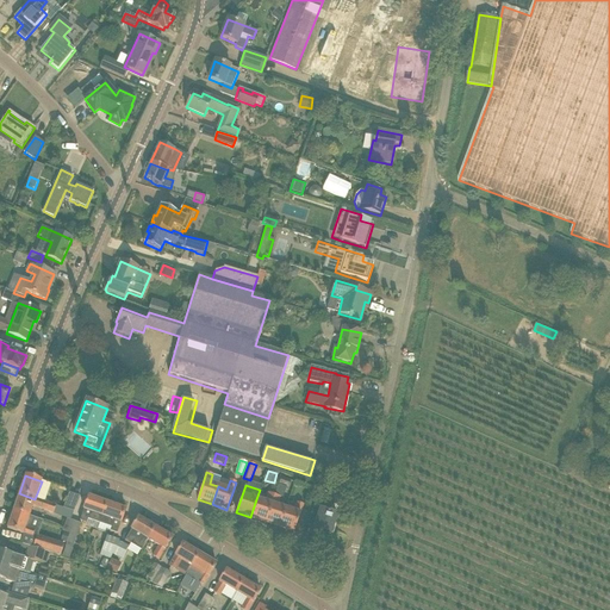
[(56,506),(35,499),(19,493),(16,504),(13,503),(10,510),(13,511),(30,517),(33,506),(54,514),(56,506)]
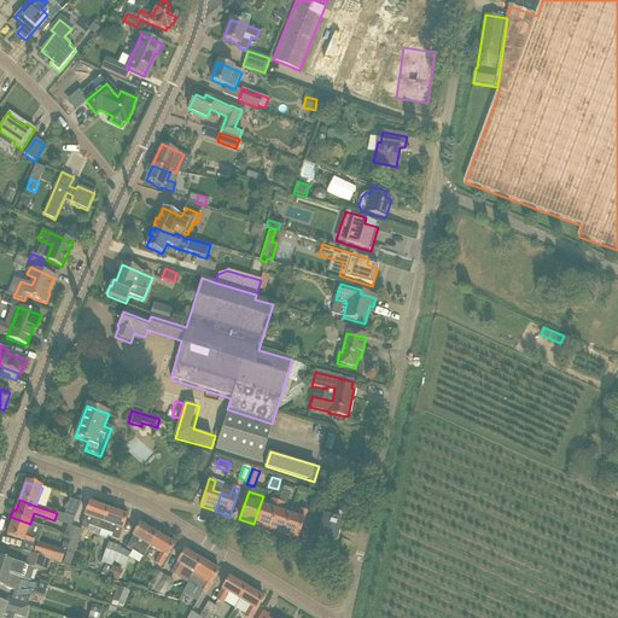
[(64,514),(75,519),(81,503),(70,500),(64,514)]
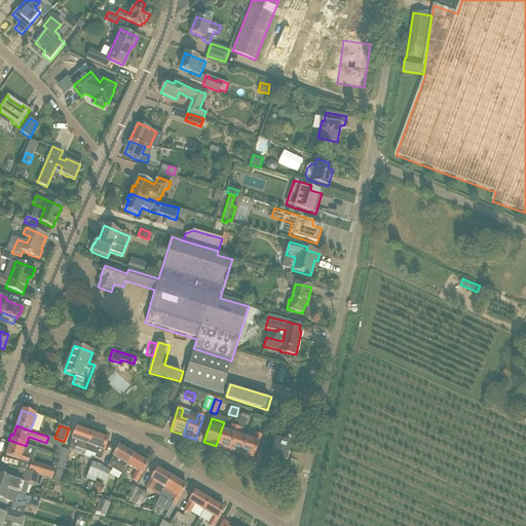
[(216,446),(229,450),(236,427),(232,425),(231,425),(228,434),(221,430),(216,446)]
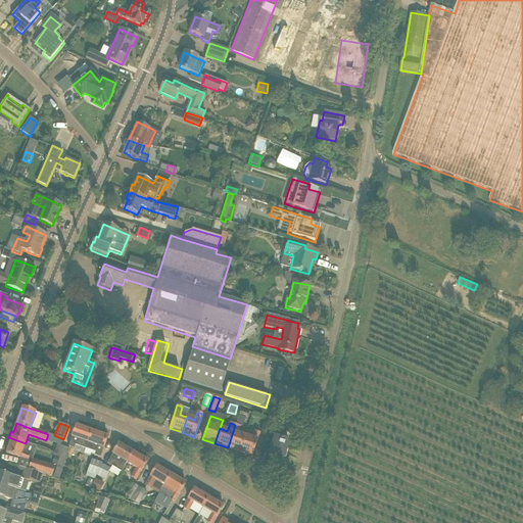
[(228,447),(240,452),(245,437),(237,434),(240,426),(235,425),(228,447)]
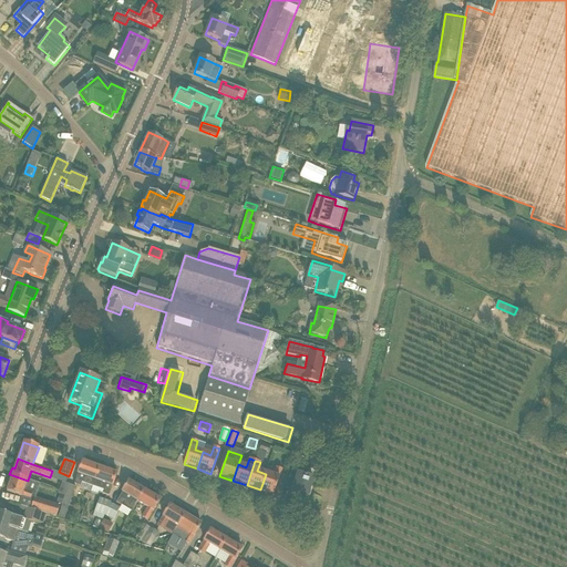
[(99,467),(82,462),(73,484),(80,487),(82,483),(92,486),(99,467)]
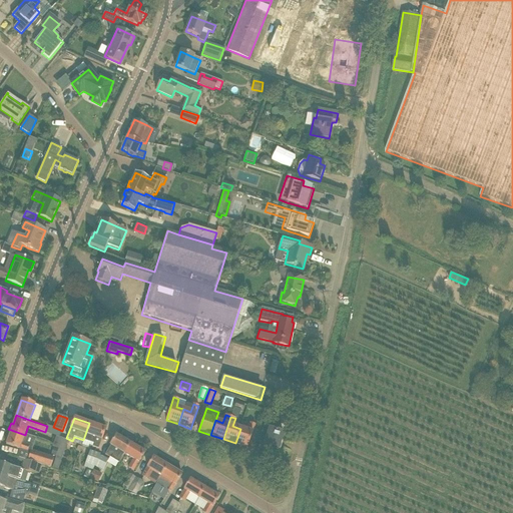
[(105,429),(89,423),(83,440),(84,440),(82,446),(88,448),(89,446),(92,447),(92,448),(98,450),(101,440),(105,429)]
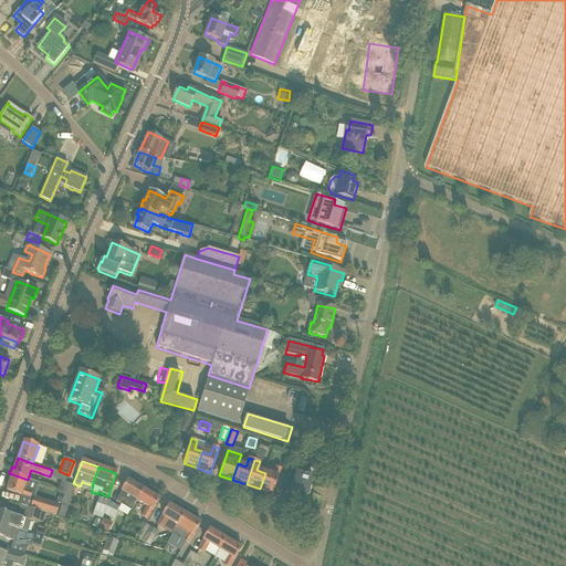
[(272,475),(265,473),(260,489),(273,494),(282,469),(275,467),(272,475)]
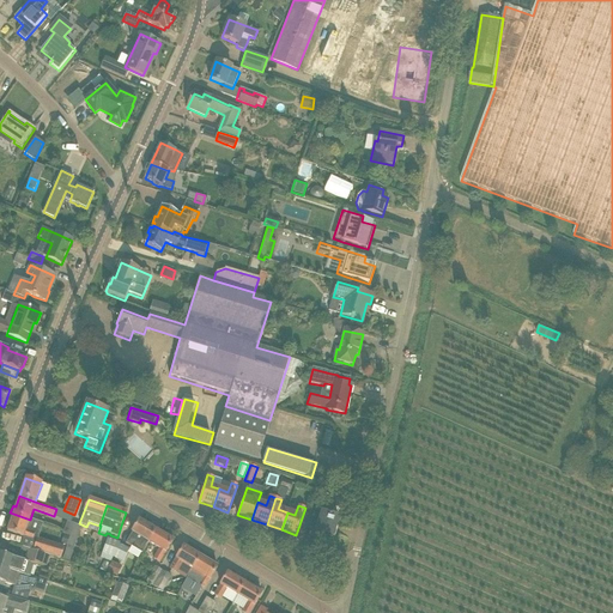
[(322,513),(316,532),(332,536),(339,517),(322,513)]
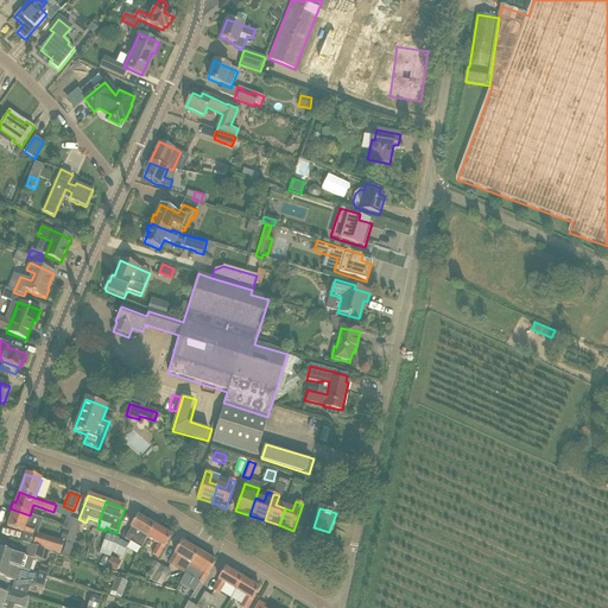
[(35,517),(30,515),(13,510),(7,527),(23,533),(24,532),(32,536),(35,529),(31,527),(35,517)]
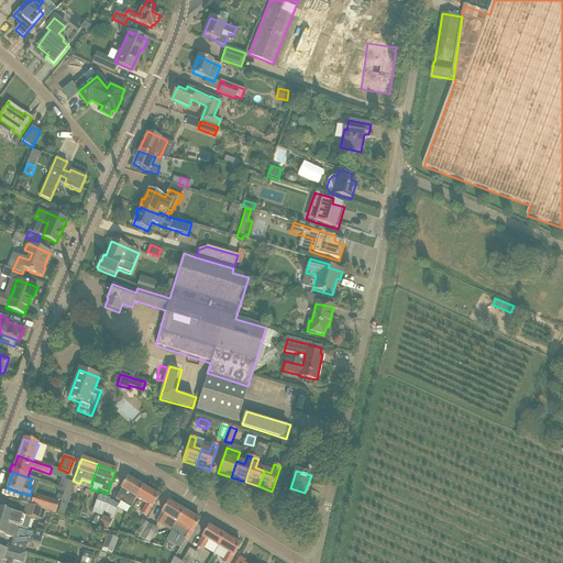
[(131,507),(136,498),(143,487),(128,477),(121,488),(116,498),(131,507)]
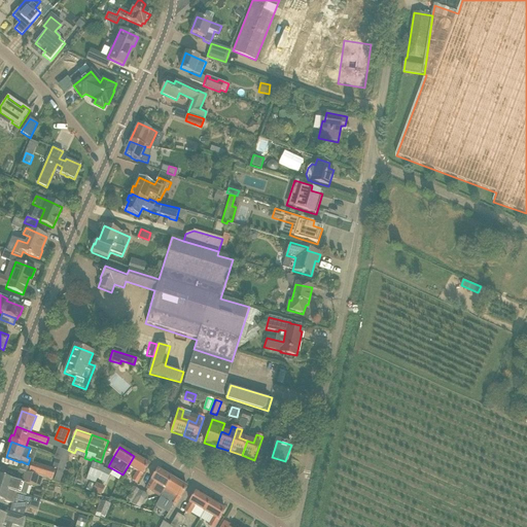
[(54,459),(56,460),(61,461),(64,451),(58,448),(54,459)]
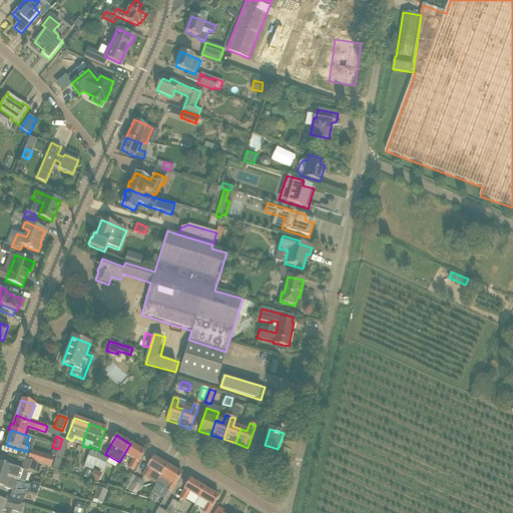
[(59,449),(64,451),(68,441),(62,439),(59,449)]
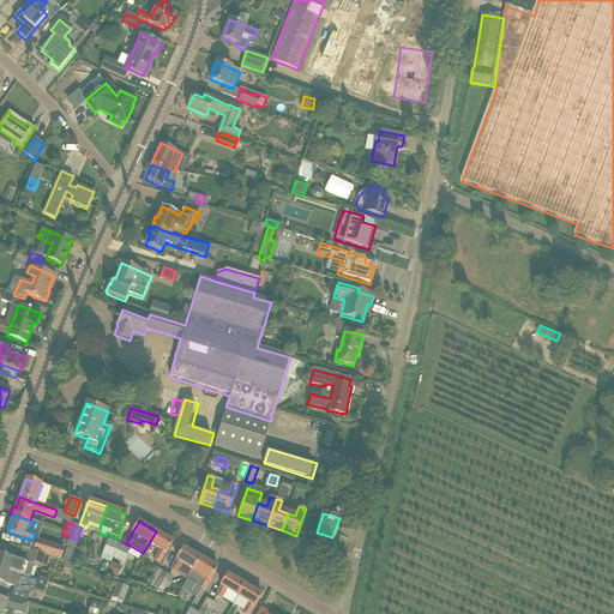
[(173,542),(156,531),(149,543),(160,549),(154,560),(160,564),(173,542)]
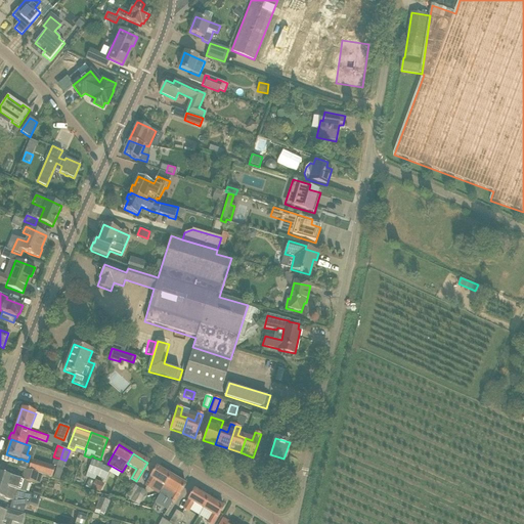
[(54,468),(32,461),(29,471),(51,477),(54,468)]
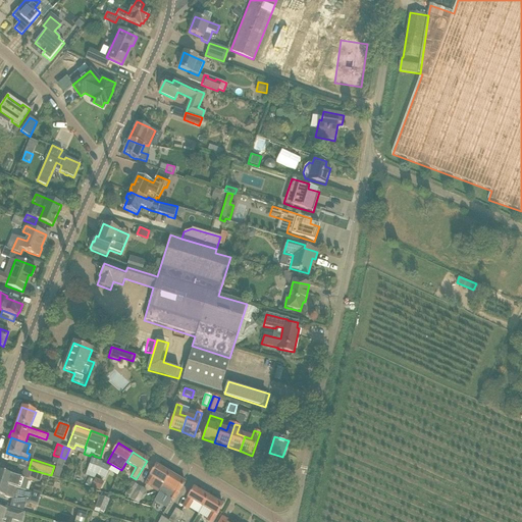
[(102,463),(91,459),(85,476),(94,479),(96,475),(101,464),(102,463)]
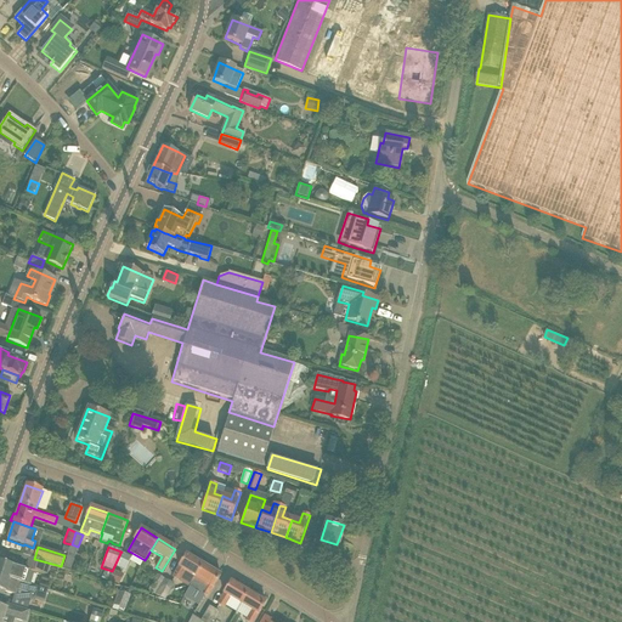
[(120,553),(114,566),(125,571),(131,558),(120,553)]
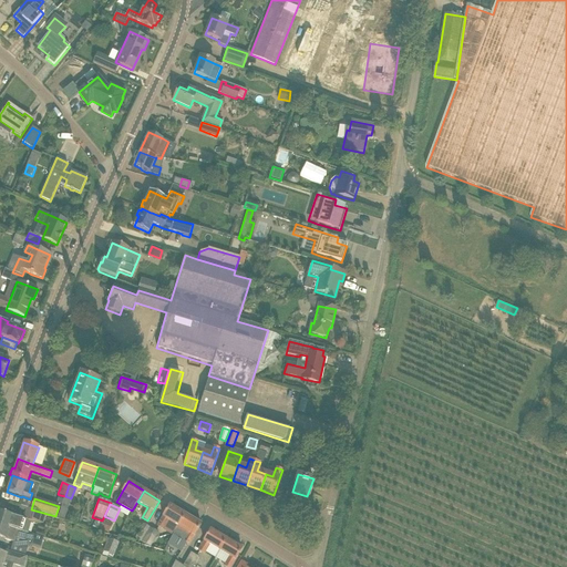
[(163,529),(173,535),(185,515),(169,506),(163,516),(157,526),(163,529)]
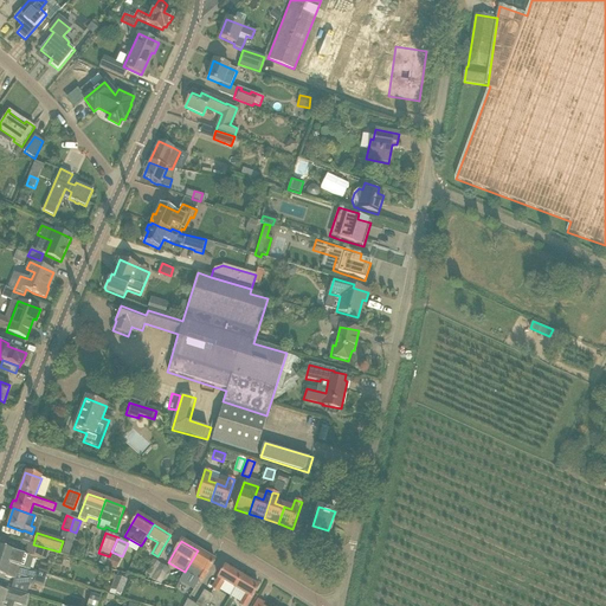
[(0,547),(0,561),(28,571),(33,558),(42,561),(45,549),(28,543),(25,555),(0,547)]
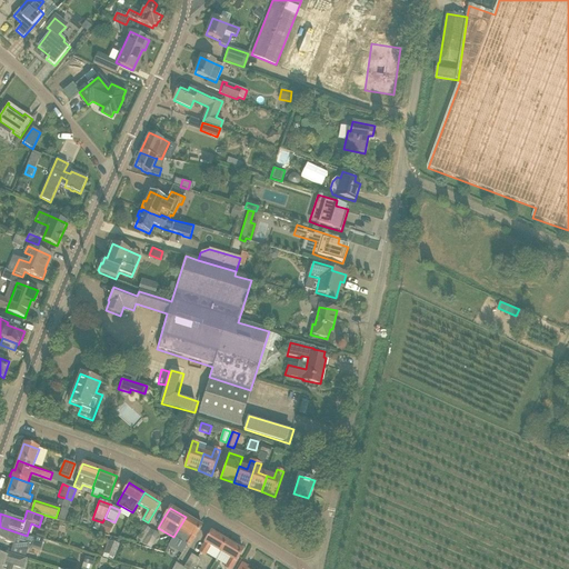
[(61,511),(58,519),(65,521),(68,513),(61,511)]
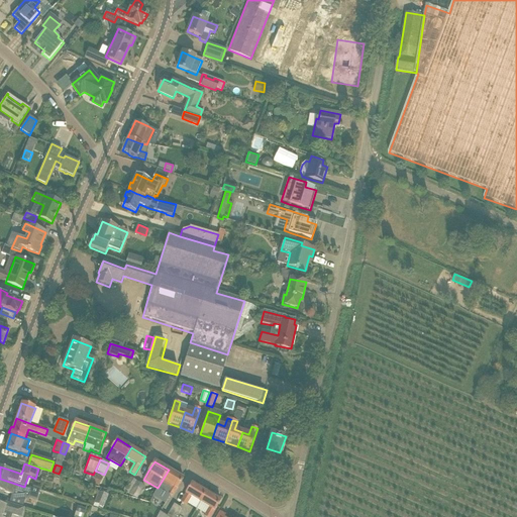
[(169,470),(158,488),(158,489),(172,497),(183,479),(169,470)]
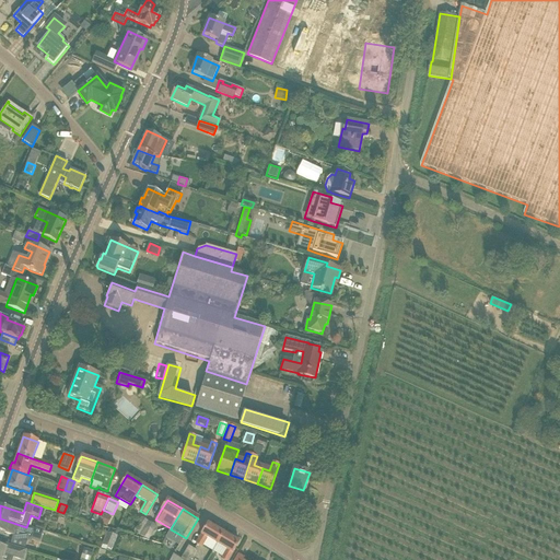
[(26,527),(0,518),(0,535),(3,536),(4,533),(13,536),(14,532),(32,536),(34,529),(26,527)]
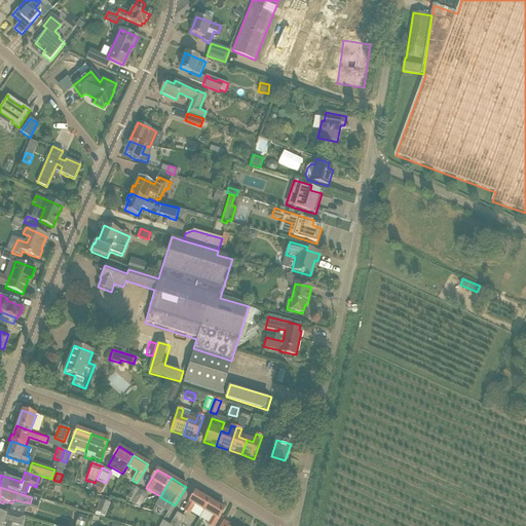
[(140,490),(133,487),(125,499),(133,503),(140,490)]
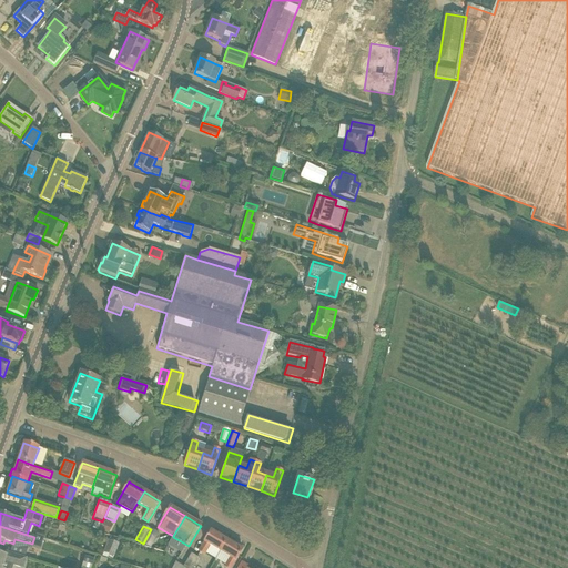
[(151,530),(143,545),(151,548),(159,534),(151,530)]
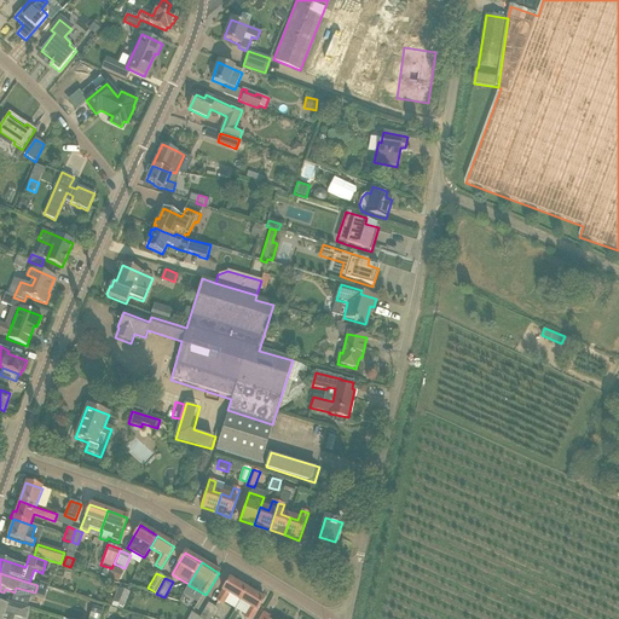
[(230,579),(223,591),(217,601),(223,605),(224,603),(235,609),(239,601),(247,589),(230,579)]
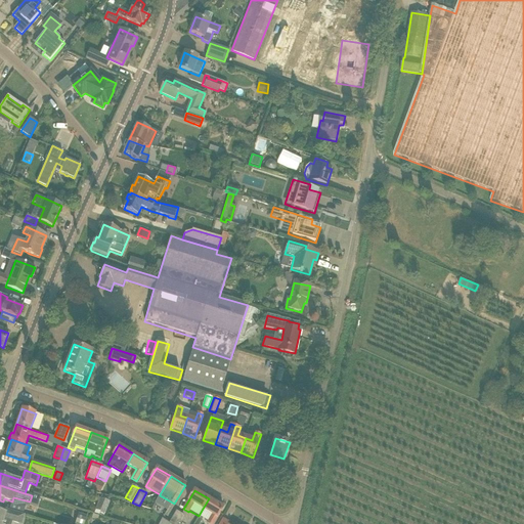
[(41,498),(32,495),(30,501),(29,505),(38,507),(41,498)]
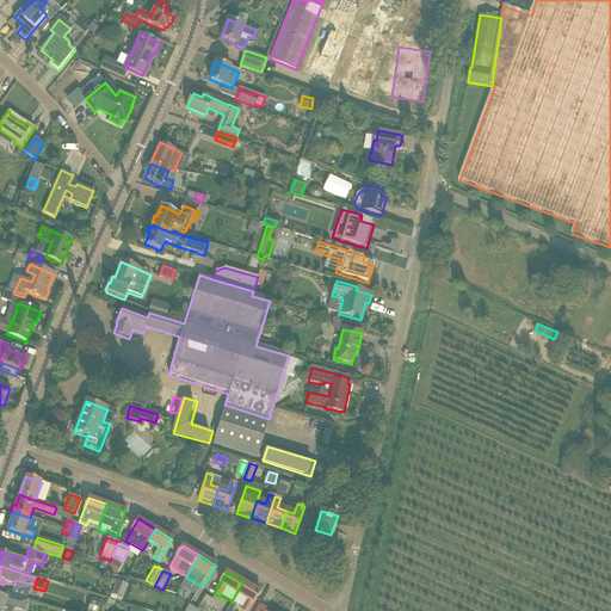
[(128,585),(117,581),(111,594),(123,599),(128,585)]
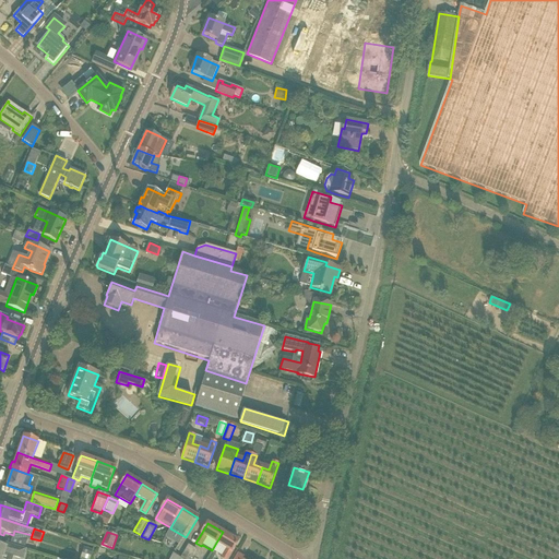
[(238,542),(223,532),(216,543),(227,549),(222,558),(227,558),(233,552),(238,542)]
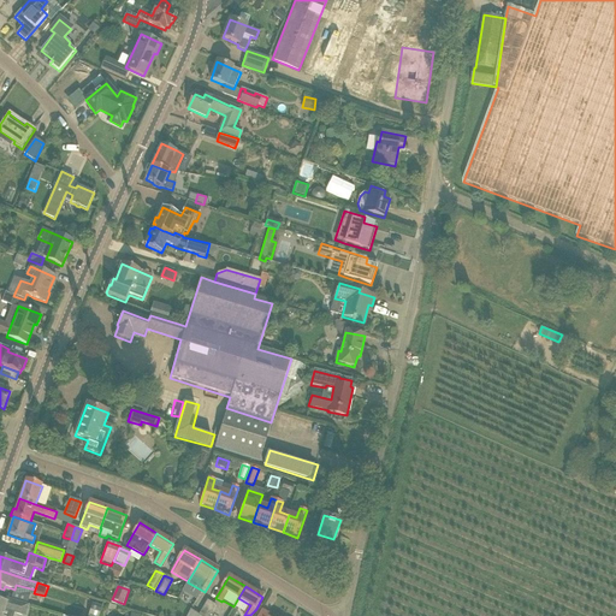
[(0,615),(13,615),(15,614),(19,615),(25,615),(29,605),(0,596),(0,615)]
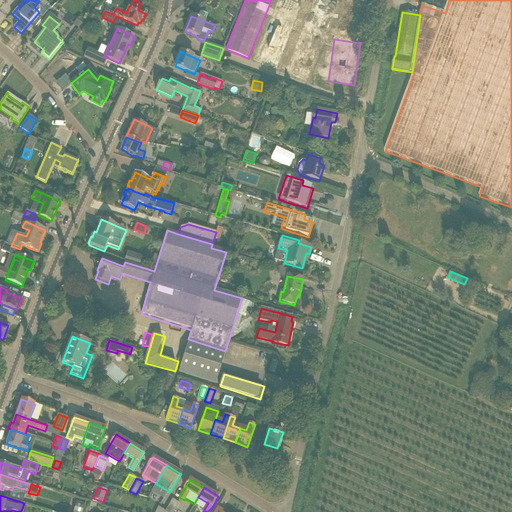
[(165,511),(166,511),(174,511),(179,503),(172,499),(165,511)]
